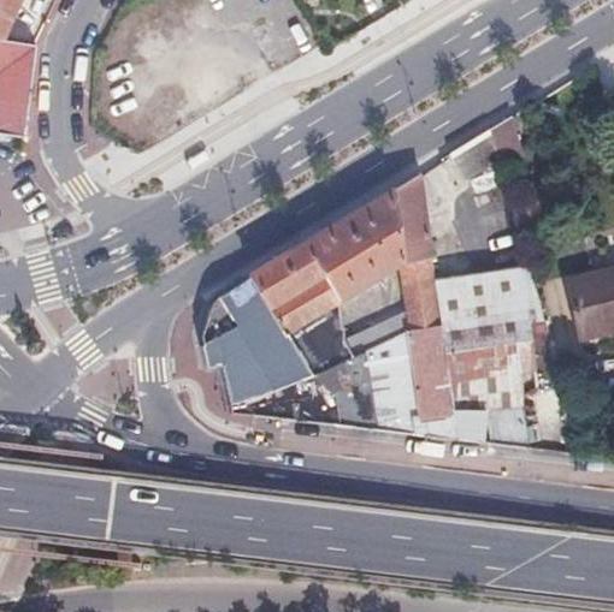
[(0,0),(0,36),(16,0),(0,0)]
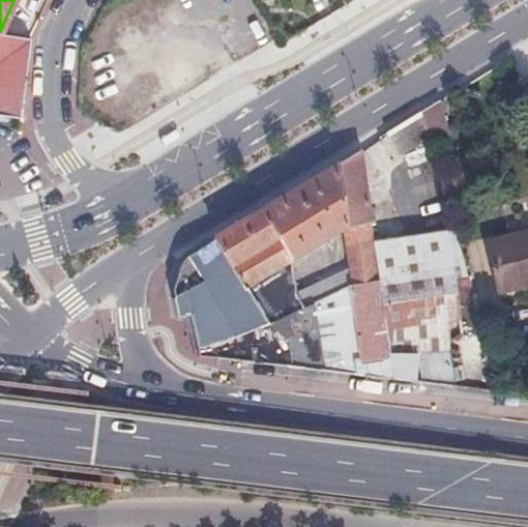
[(0,117),(8,119),(15,114),(21,115),(29,36),(0,32),(0,117)]
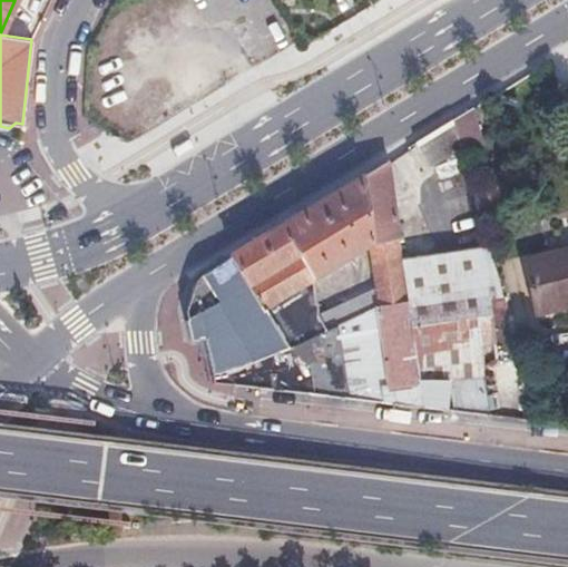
[(483,142),(473,108),(453,120),(461,146),(461,148),(483,142)]
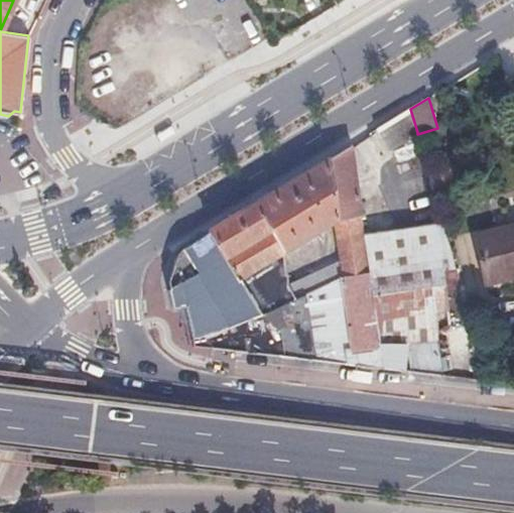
[(417,132),(410,109),(378,129),(390,148),(417,132)]
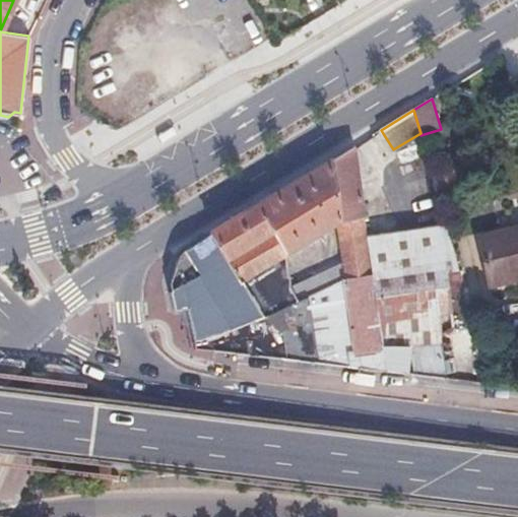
[(338,220),(363,215),(364,215),(354,146),(330,162),(338,220)]
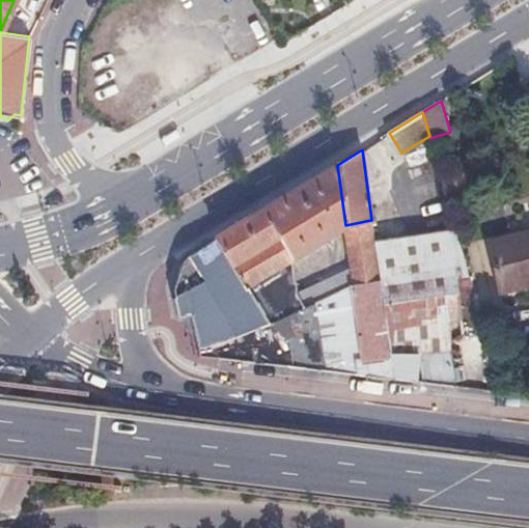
[(379,275),(373,241),(370,220),(345,225),(337,165),(217,237),(247,285),(284,262),(293,258),(345,226),(352,268),(301,290),(307,307),(354,285),(379,275)]
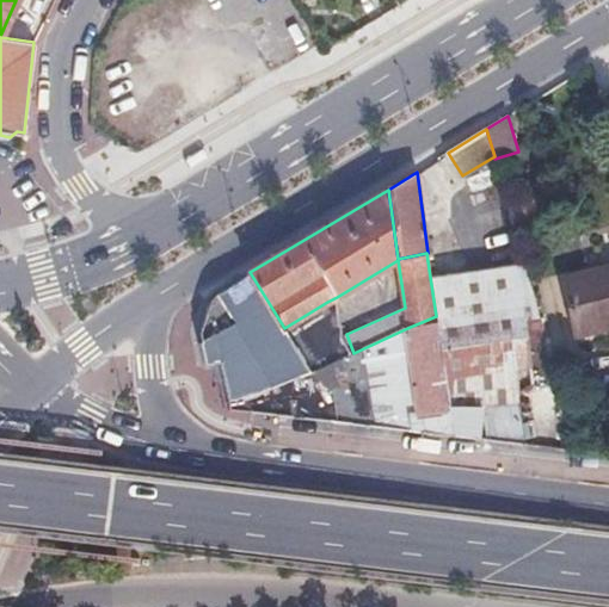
[(481,404),(521,402),(520,389),(517,367),(530,365),(527,345),(523,322),(541,319),(524,262),(430,277),(436,316),(449,406),(481,404)]
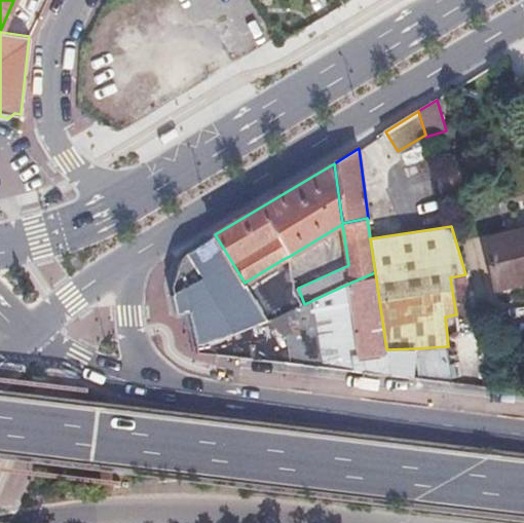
[(523,228),(482,239),(494,289),(523,282),(523,228)]
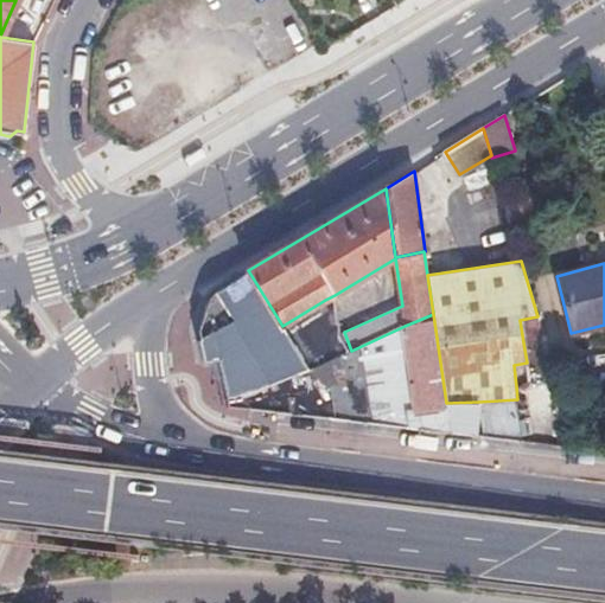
[(282,326),(248,270),(217,289),(218,293),(212,296),(196,341),(201,363),(217,359),(225,398),(248,395),(255,393),(311,369),(282,326)]
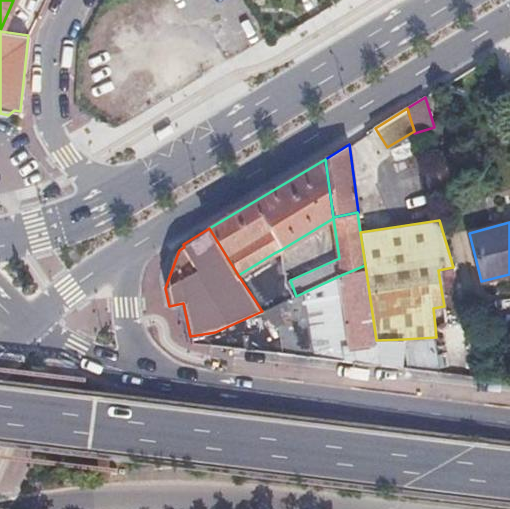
[(238,275),(262,311),(268,308),(296,296),(290,280),(274,253),(238,275)]
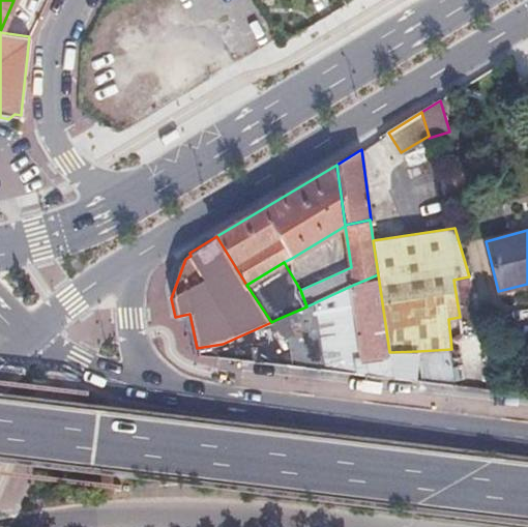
[(393,379),(414,381),(417,351),(389,352),(378,274),(353,285),(367,372),(393,374),(393,379)]
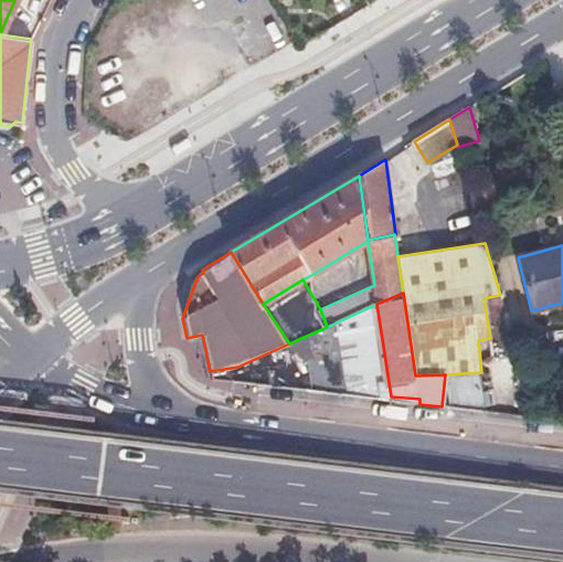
[(484,298),(487,319),(502,316),(500,295),(484,298)]
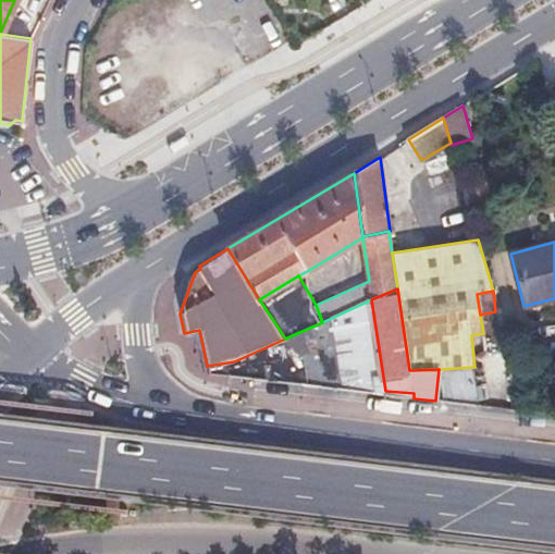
[(385,391),(371,299),(322,322),(292,335),(300,382),(385,393),(385,391)]
